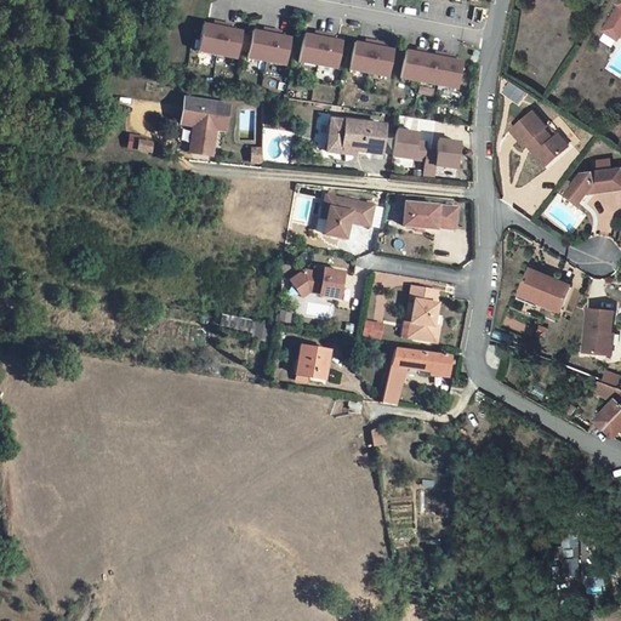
[(620,1),(604,30),(617,39),(620,34),(620,1)]
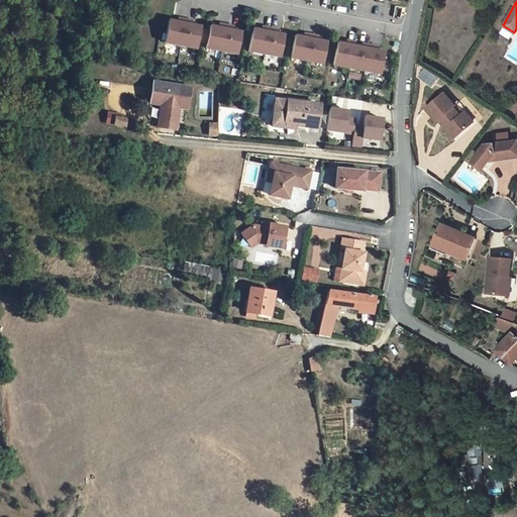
[(163,44),(197,48),(201,25),(169,19),(163,44)]
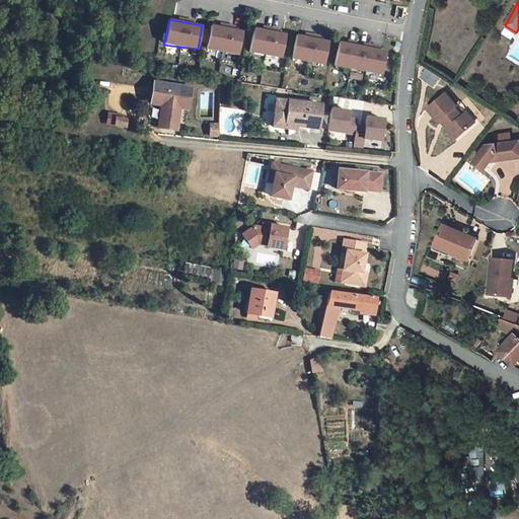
[(242,31),(209,26),(206,48),(237,55),(242,31)]
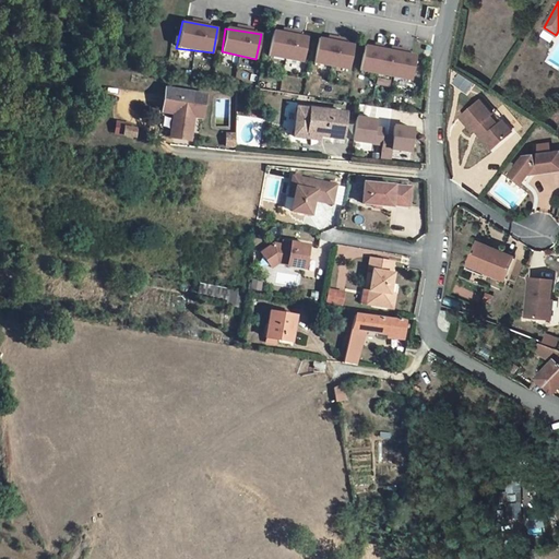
[(307,37),(272,31),(268,56),(302,63),(307,37)]
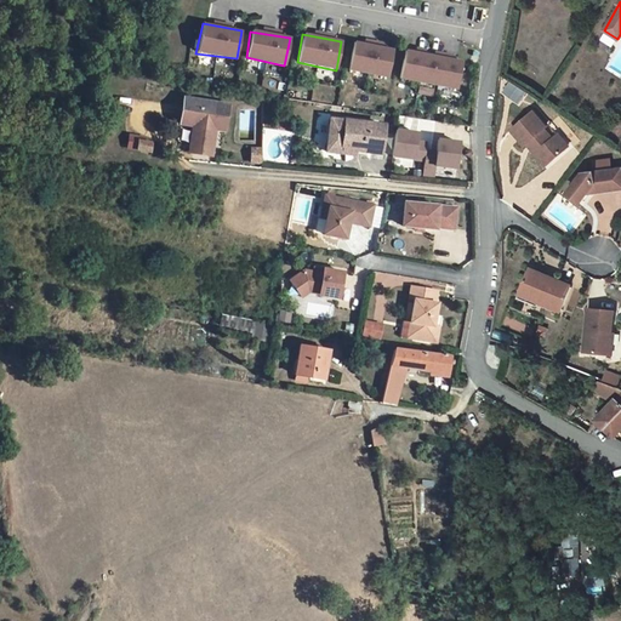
[(392,50),(353,43),(348,72),(387,79),(392,50)]
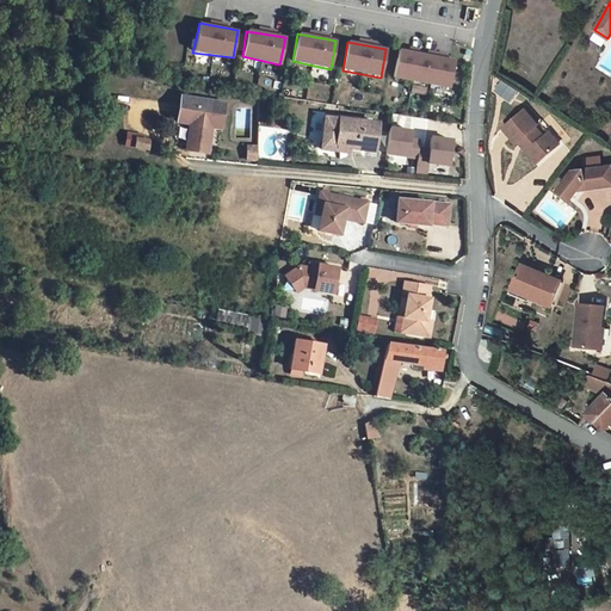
[(456,61),(397,50),(392,78),(449,90),(456,61)]
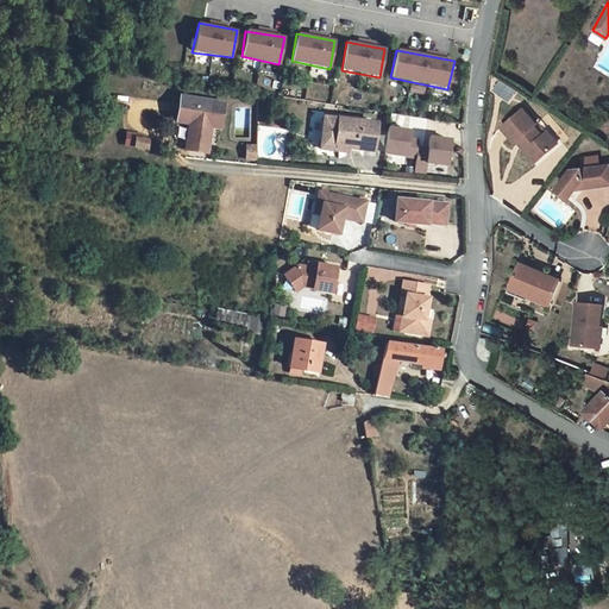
[(190,123),(186,149),(205,151),(209,114),(223,117),(225,102),(181,95),(177,120),(190,123)]
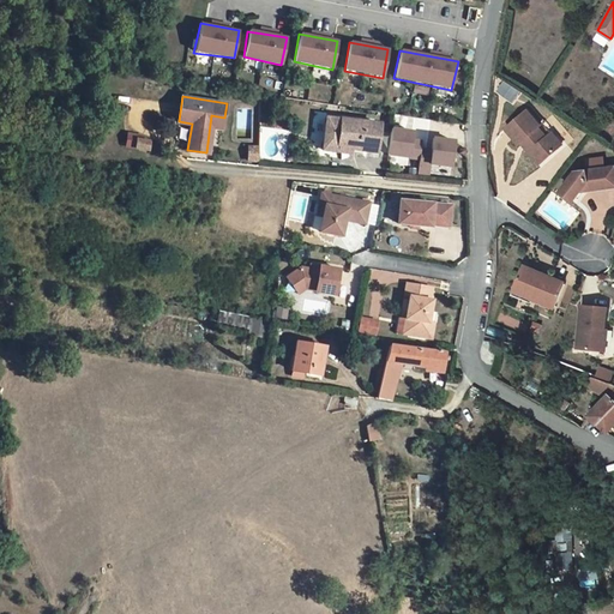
[(528,110),(506,128),(519,144),(522,142),(524,139),(533,150),(535,149),(545,161),(563,145),(552,133),(547,138),(539,127),(541,125),(528,110)]
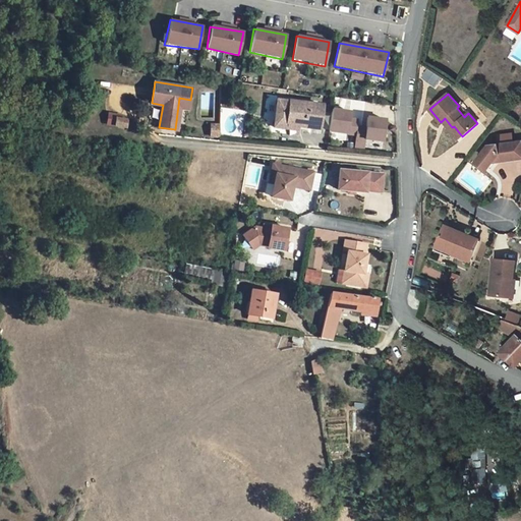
[(179,98),(175,129),(178,129),(181,108),(189,109),(190,100),(179,98)]
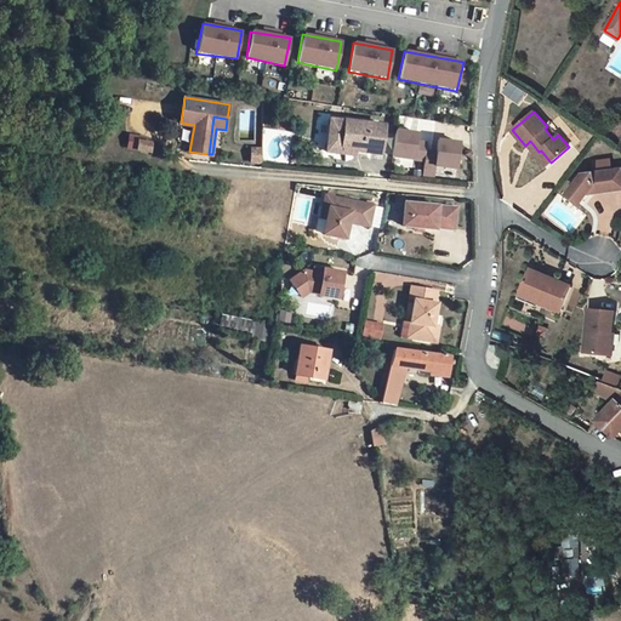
[(342,149),(381,154),(385,126),(331,119),(328,152),(342,154),(342,149)]
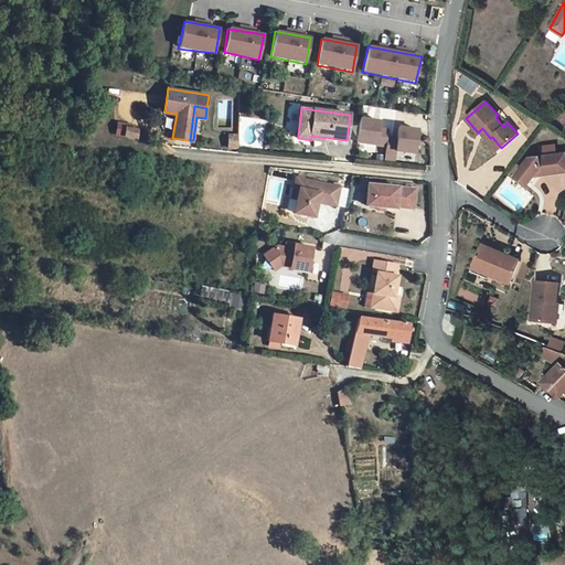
[(388,130),(379,128),(380,121),(360,119),(358,142),(386,146),(387,138),(388,130)]
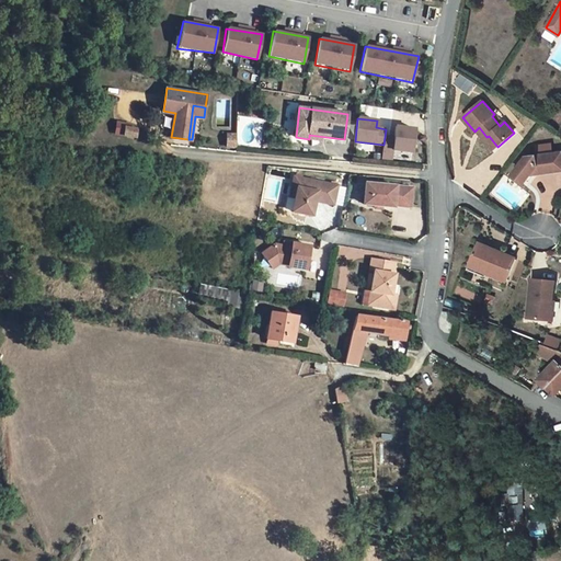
[(393,153),(393,150),(412,152),(415,128),(396,126),(395,138),(385,137),(384,145),(382,152),(393,153)]
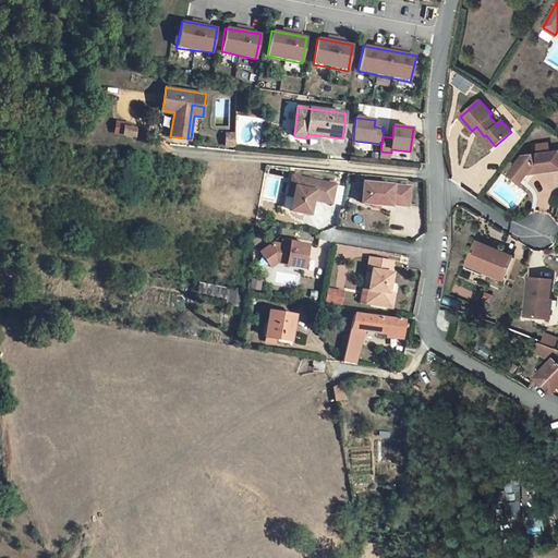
[(124,126),(123,135),(135,137),(136,129),(124,126)]
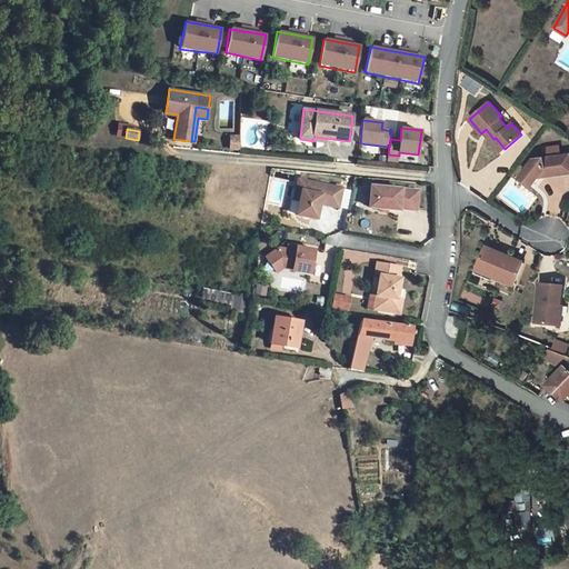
[(486,129),(483,131),(500,152),(505,149),(496,138),(493,139),(486,129)]
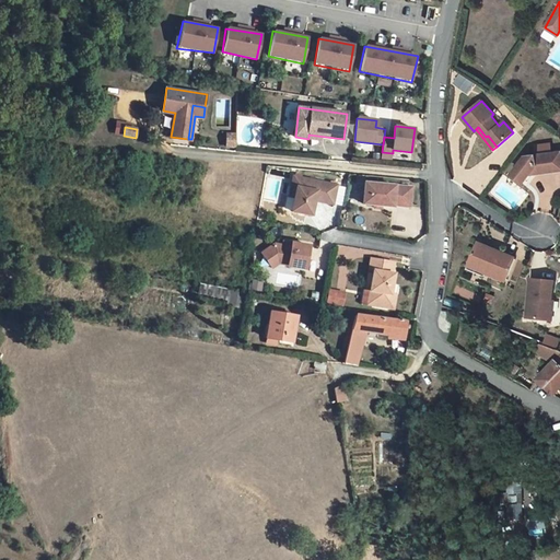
[(228,147),(236,147),(236,135),(228,135),(228,147)]
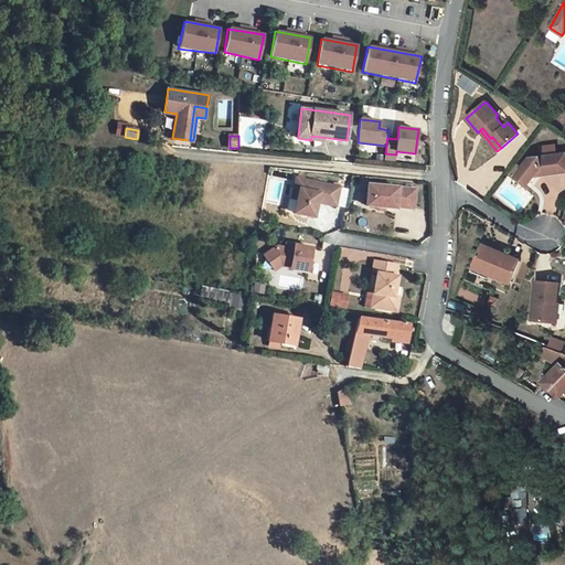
[(540,176),(562,172),(560,155),(531,158),(516,177),(528,185),(536,173),(540,176)]
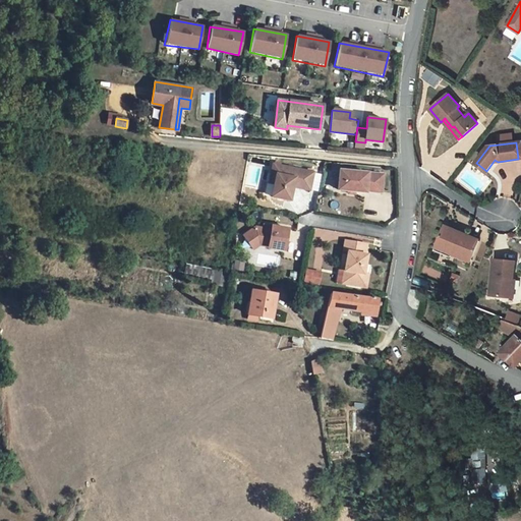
[(274,183),(272,196),(290,200),(293,186),(310,190),(313,173),(273,164),(271,174),(276,175),(274,183)]
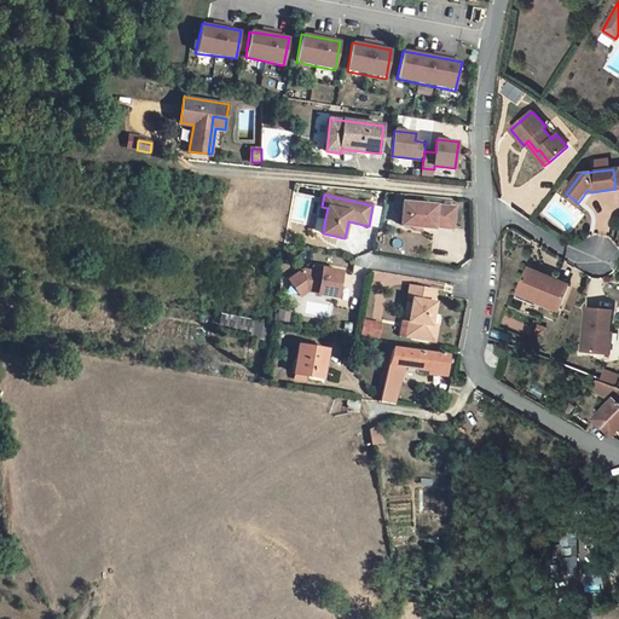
[(404,202),(401,225),(415,226),(422,227),(434,229),(434,227),(453,229),(456,207),(404,202)]
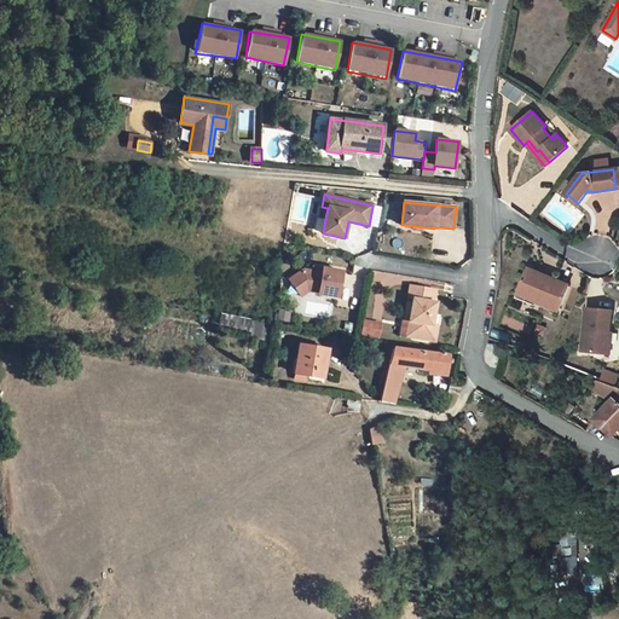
[(519,290),(548,302),(547,305),(548,305),(560,311),(570,285),(528,268),(519,290)]
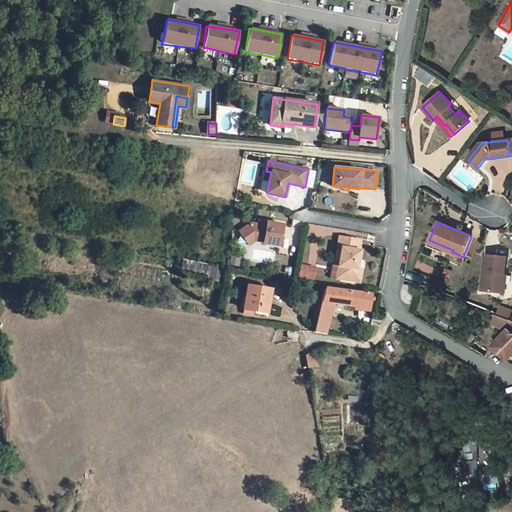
[(239,232),(249,245),(255,241),(263,242),(263,243),(280,246),(283,226),(266,223),(266,227),(259,226),(251,224),(239,232)]
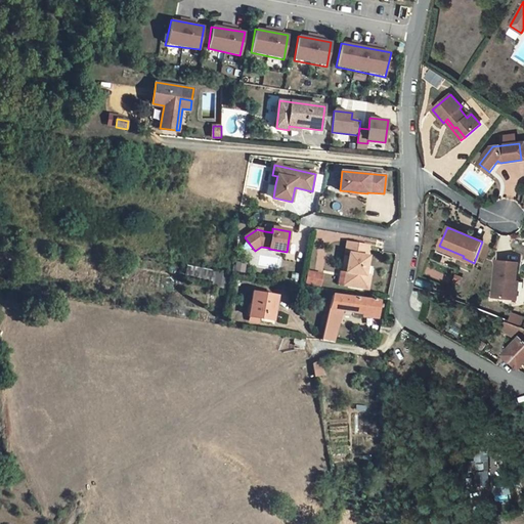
[(350,254),(347,272),(351,273),(349,286),(368,289),(370,276),(365,274),(368,257),(367,256),(369,246),(348,242),(346,253),(350,254)]
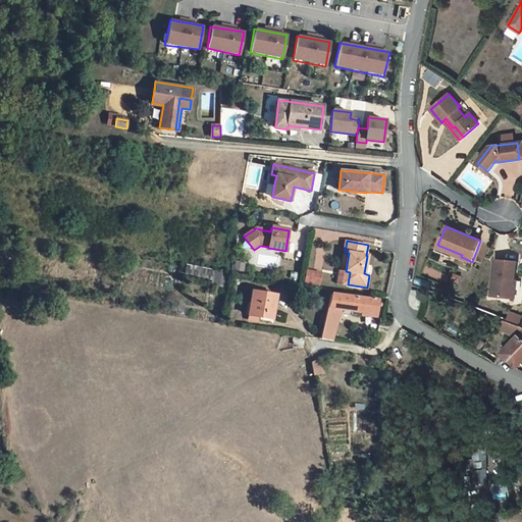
[(311,243),(311,268),(323,268),(323,243),(311,243)]
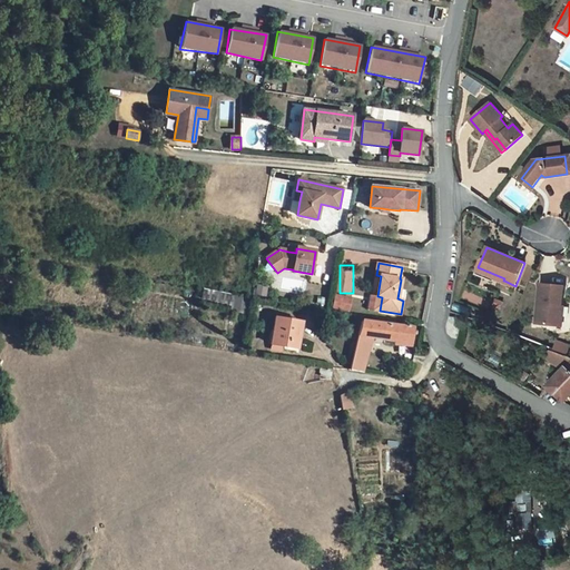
[(475,274),(502,285),(504,281),(503,281),(504,278),(478,267),(475,274)]
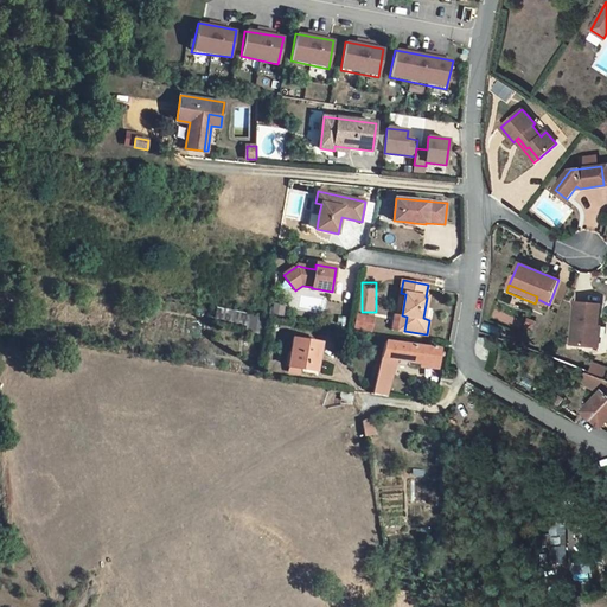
[(575,301),(572,344),(593,346),(595,327),(598,327),(598,326),(600,305),(575,301)]
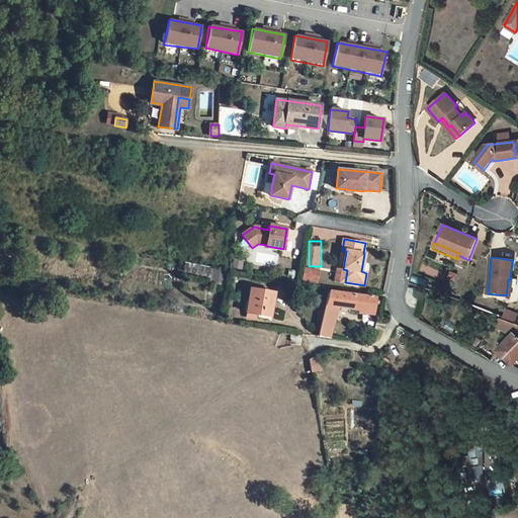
[(184,272),(211,277),(210,281),(225,283),(227,272),(216,270),(216,269),(186,263),(184,272)]
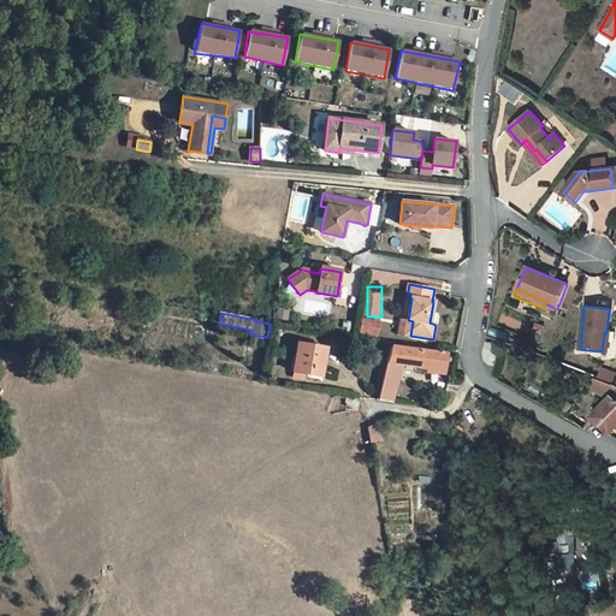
[(360,332),(368,335),(371,320),(362,319),(360,332)]
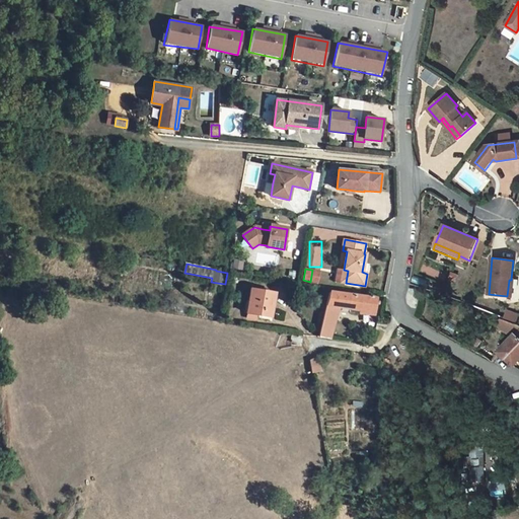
[(319,272),(312,270),(310,282),(317,283),(319,272)]
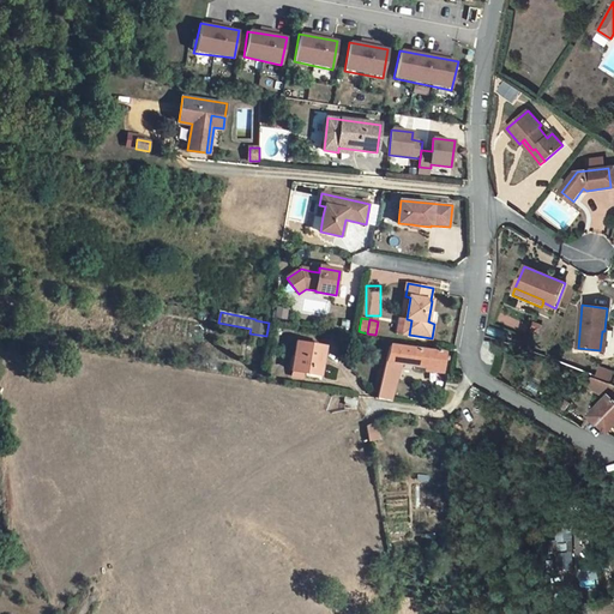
[(325,347),(298,342),(293,371),(305,373),(320,375),(325,347)]
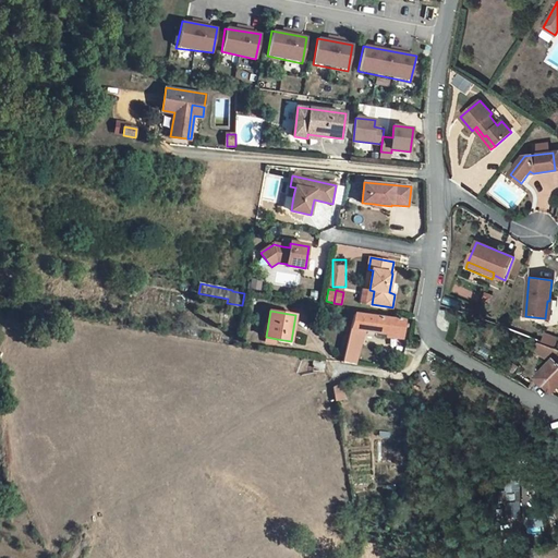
[(354,313),(351,329),(365,331),(402,337),(404,320),(354,313)]
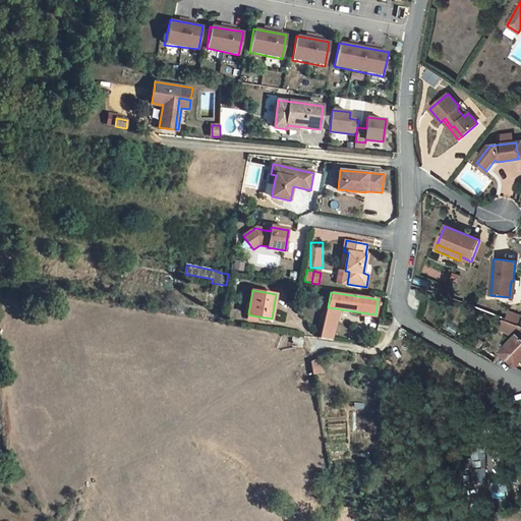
[(328,307),(325,321),(337,324),(341,309),(328,307)]
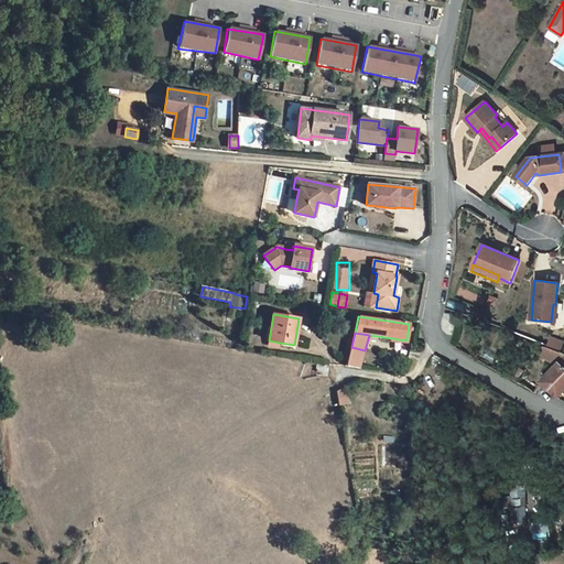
[(543,383),(550,390),(559,382),(563,375),(563,365),(561,362),(563,358),(563,353),(544,346),(539,353),(557,366),(553,370),(551,373),(542,382),(543,383)]
